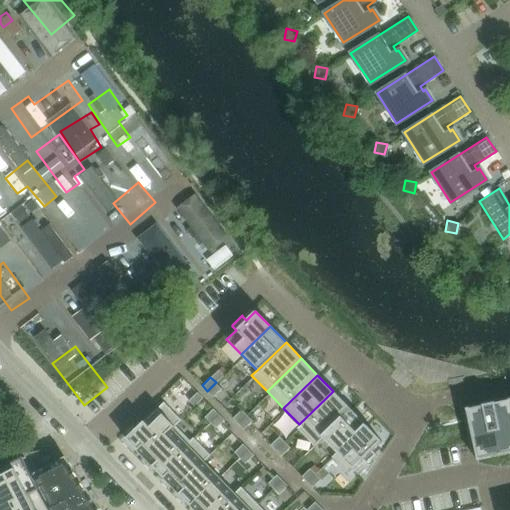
[(216,382),(207,391),(213,397),(221,388),(216,382)]
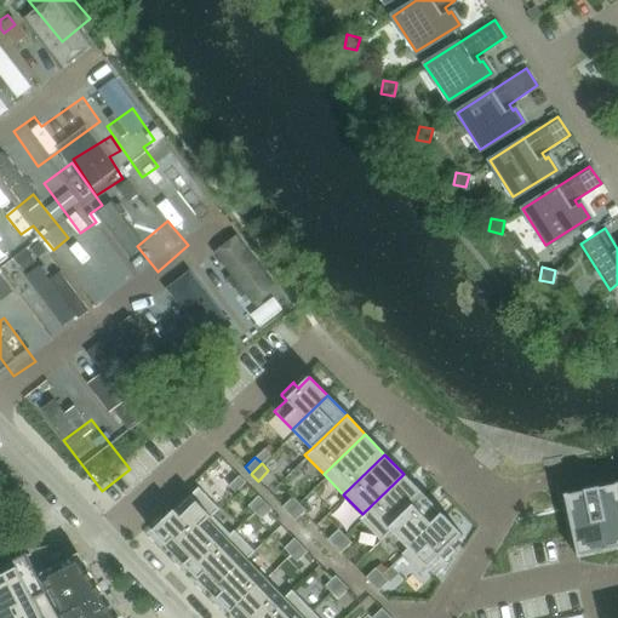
[(239,474),(229,484),(235,491),(246,481),(239,474)]
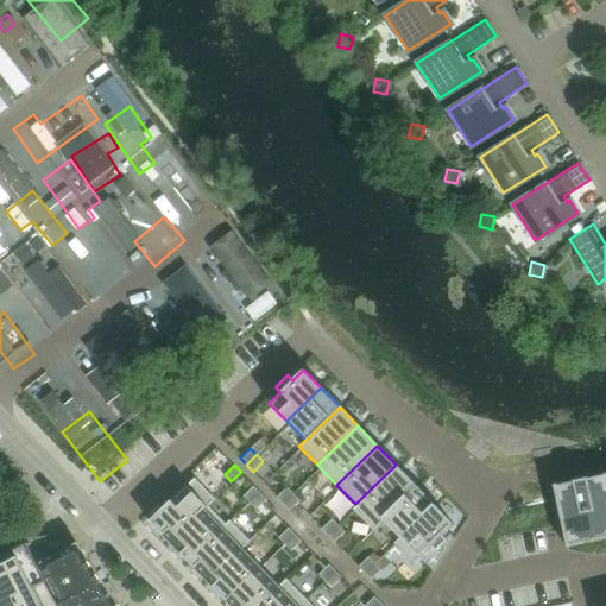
[(355,504),(352,509),(372,530),(383,519),(417,486),(396,465),(355,504)]
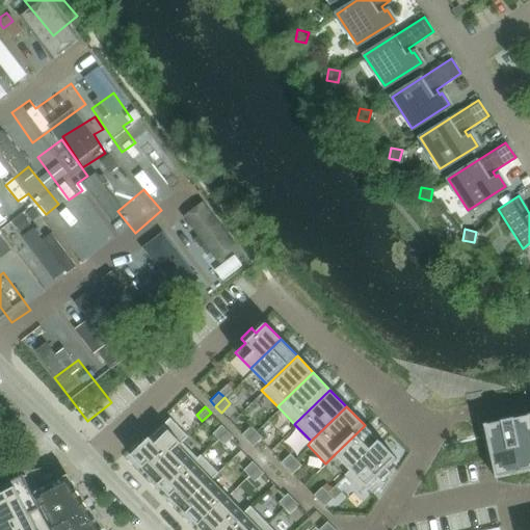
[(483,424),(483,425),(486,441),(487,449),(488,449),(495,477),(494,477),(494,478),(529,470),(529,427),(527,415),(511,418),(502,420),(483,424)]
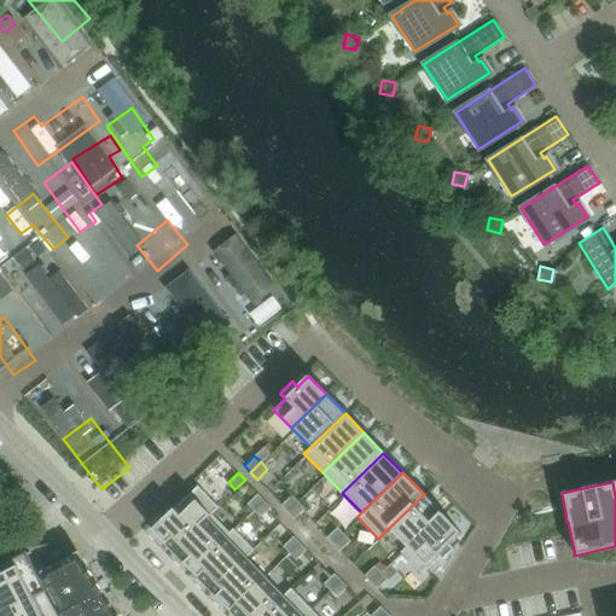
[(197,484),(151,529),(170,551),(210,513),(218,506),(197,484)]
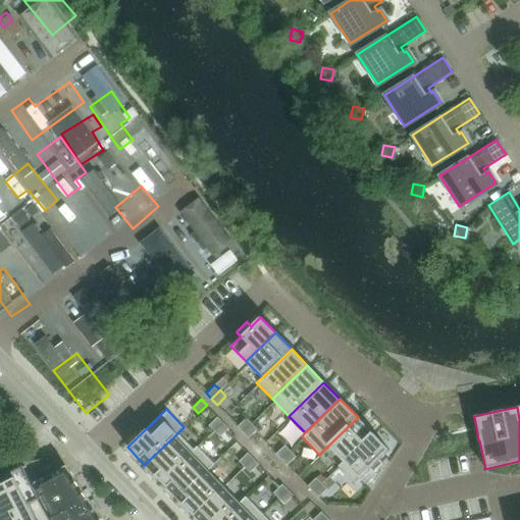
[(217,416),(208,424),(214,430),(223,421),(217,416)]
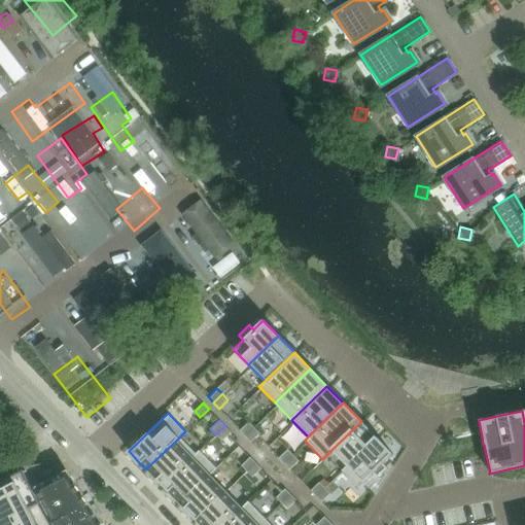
[(248,421),(239,429),(245,435),(254,426),(248,421)]
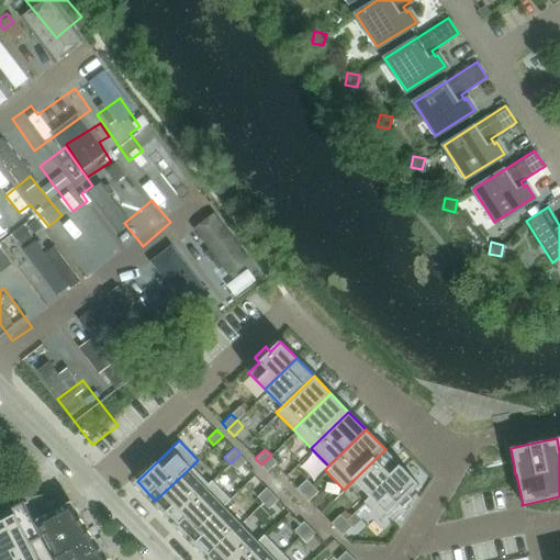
[(385,449),(354,480),(368,495),(400,465),(385,449)]
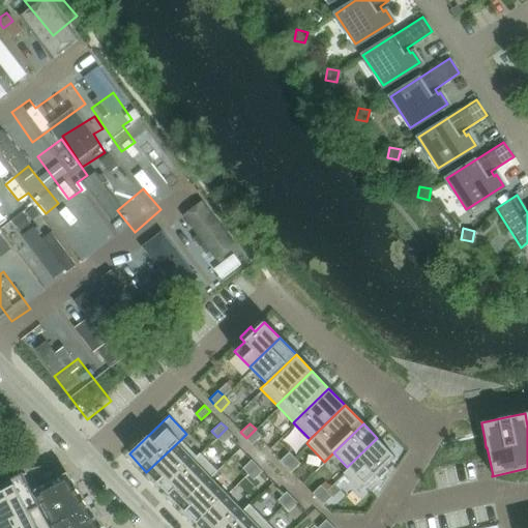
[(227,428),(217,437),(224,443),(232,434),(227,428)]
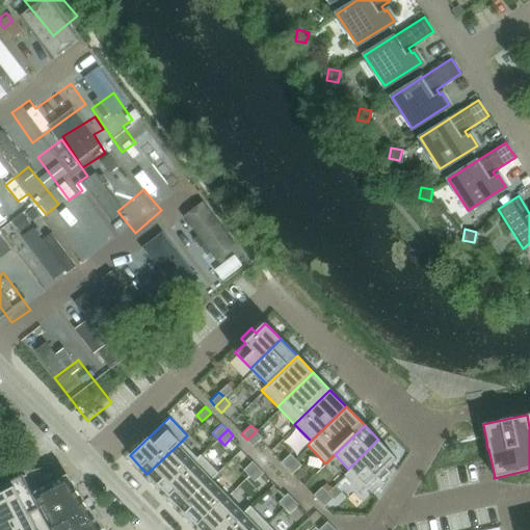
[(257,430),(247,440),(253,446),(262,436),(257,430)]
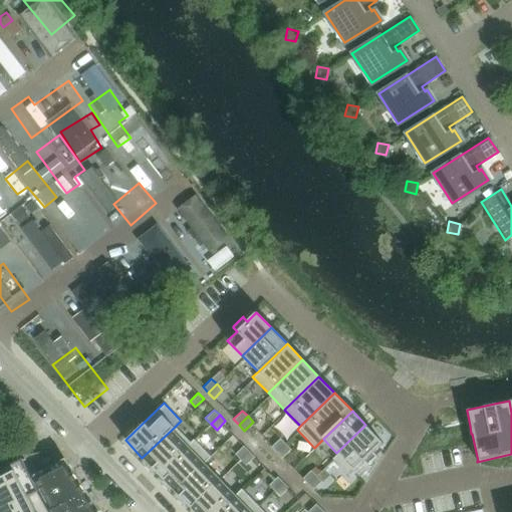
[(336,453),(331,458),(348,475),(354,470),(362,461),(367,466),(376,456),(372,452),(382,443),(365,425),(336,453)]
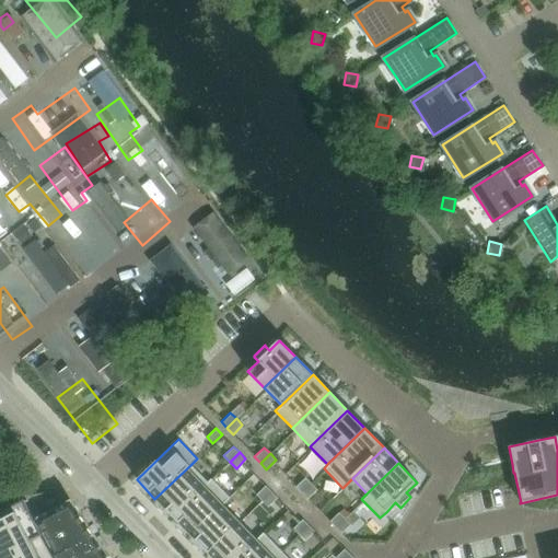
[(190,465),(154,499),(171,515),(207,481),(190,465)]
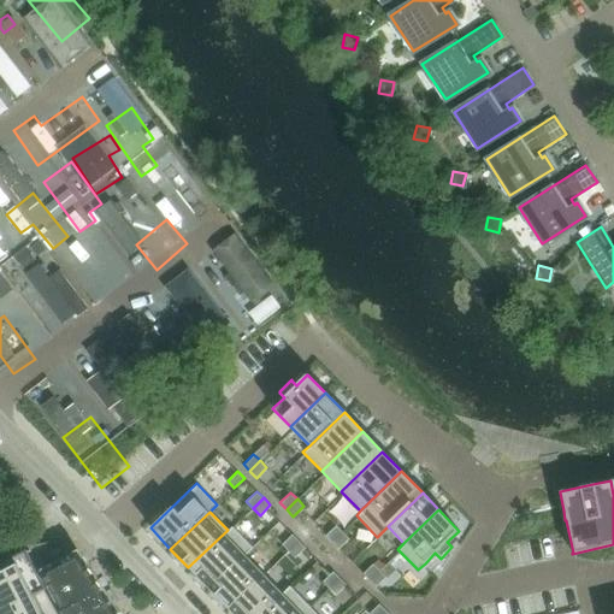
[(336,525),(325,535),(332,542),(342,532),(336,525)]
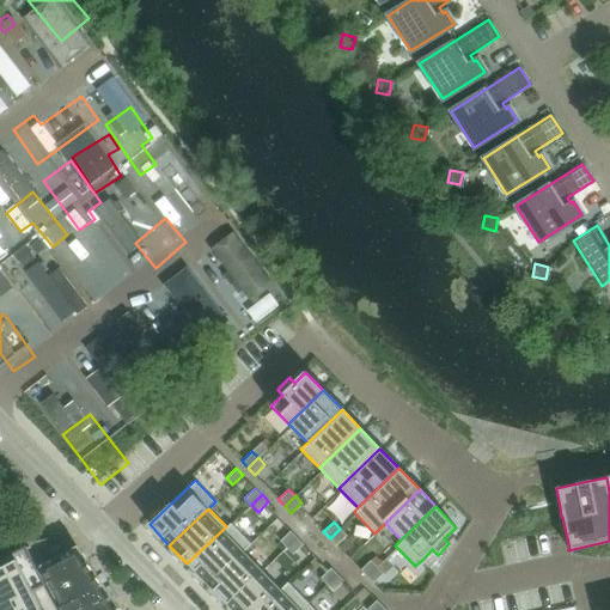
[(226,526),(187,563),(207,585),(243,550),(250,543),(239,532),(230,523),(226,526)]
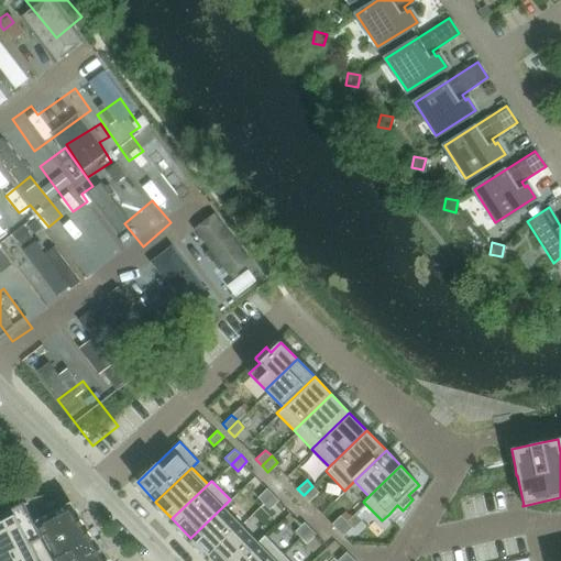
[(312,486),(304,495),(309,502),(319,492),(312,486)]
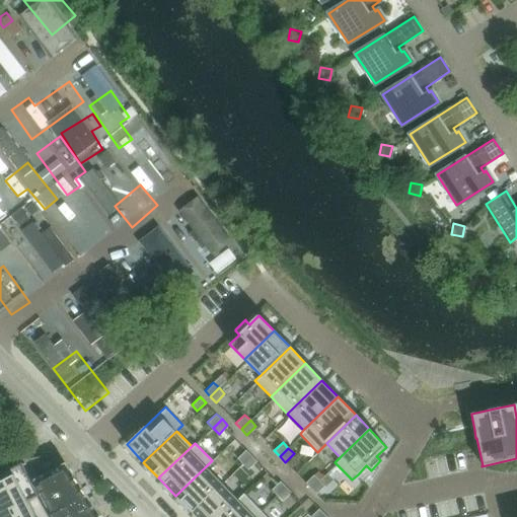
[(246,449),(237,457),(242,463),(251,455),(246,449)]
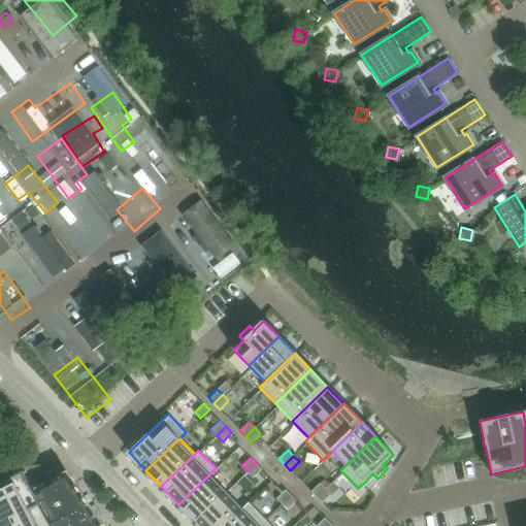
[(21,466),(53,525),(101,525),(94,515),(77,490),(58,461),(21,466)]
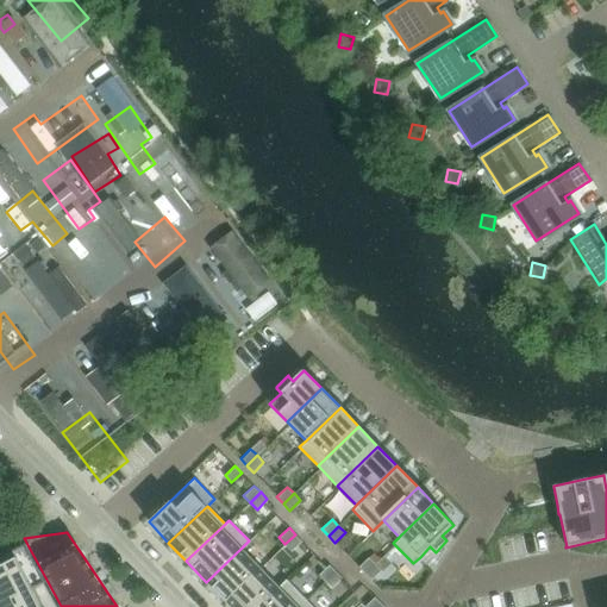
[(295,534),(285,544),(292,551),(302,540),(295,534)]
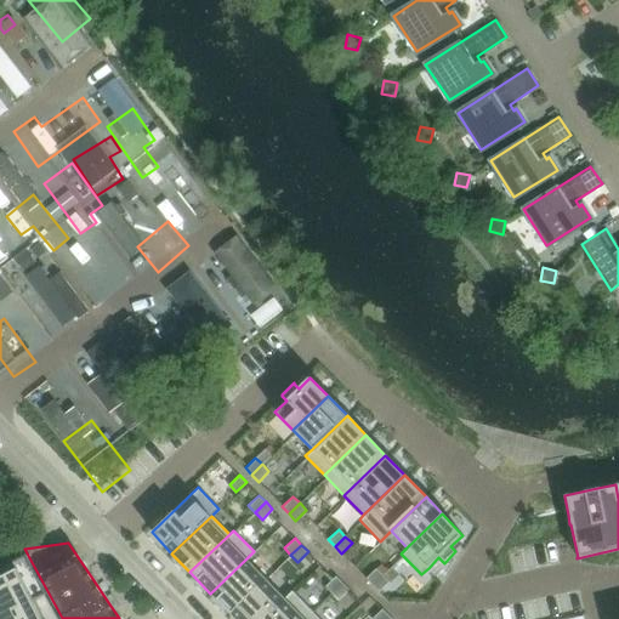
[(60,618),(26,554),(0,567),(0,618),(60,618)]
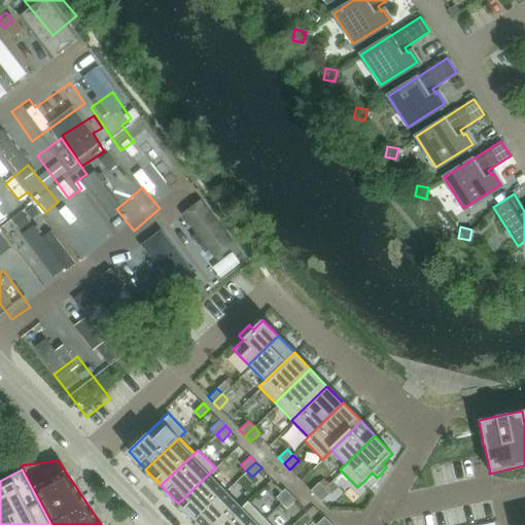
[(209,474),(178,503),(195,520),(224,490),(209,474)]
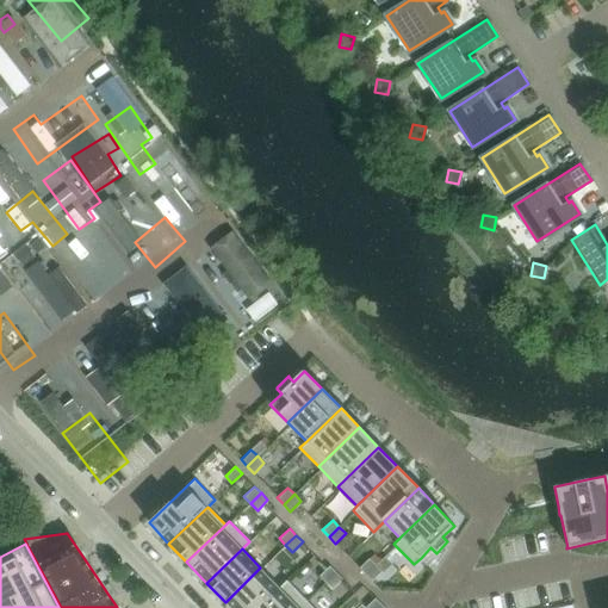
[(370,558),(359,568),(366,575),(376,565),(370,558)]
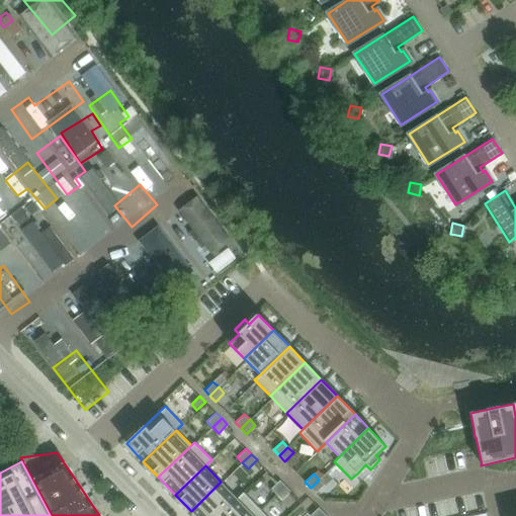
[(279,480),(271,488),(276,494),(285,486),(279,480)]
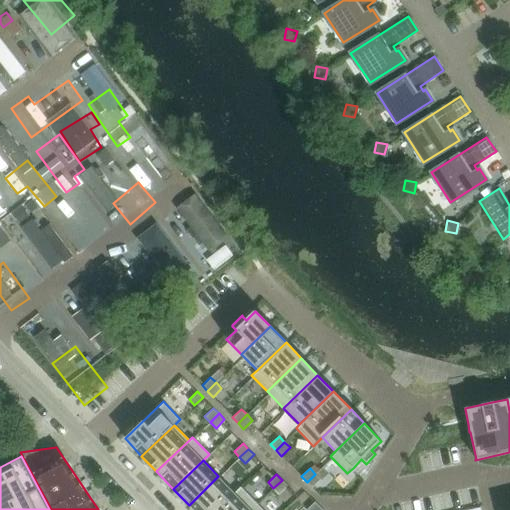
[(315,474),(307,482),(312,488),(321,479),(315,474)]
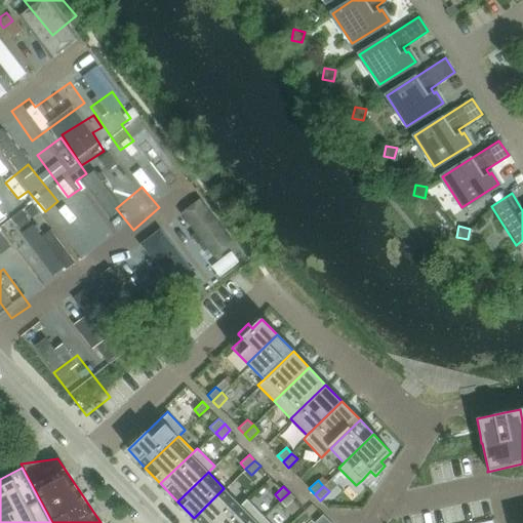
[(224,488),(194,518),(198,522),(219,522),(239,505),(224,488)]
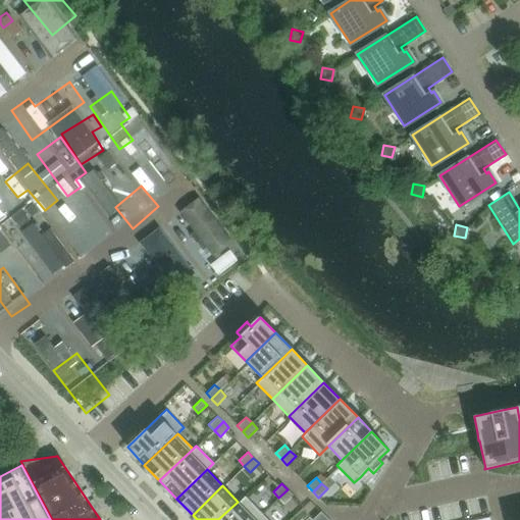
[(288,489),(278,498),(284,504),(293,495),(288,489)]
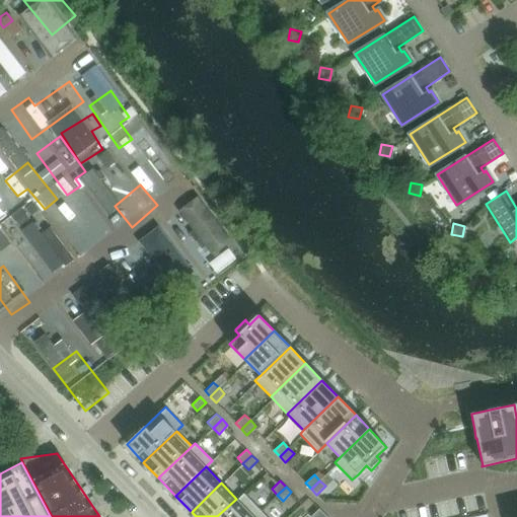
[(236,499),(217,516),(252,516),(260,510),(243,493),(236,499)]
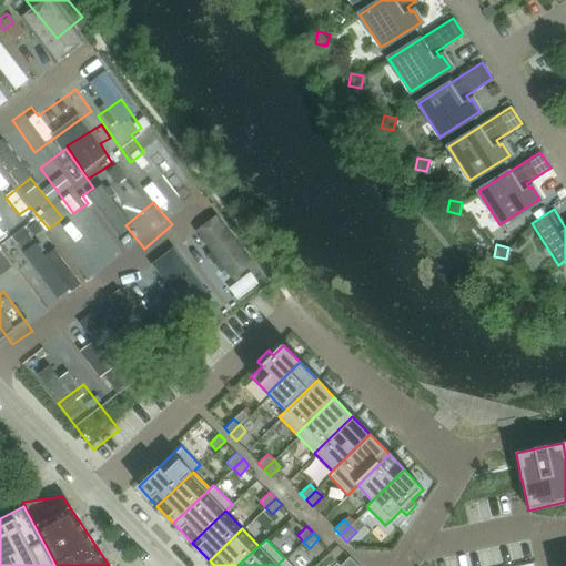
[(350,556),(340,565),(351,565),(355,562),(350,556)]
